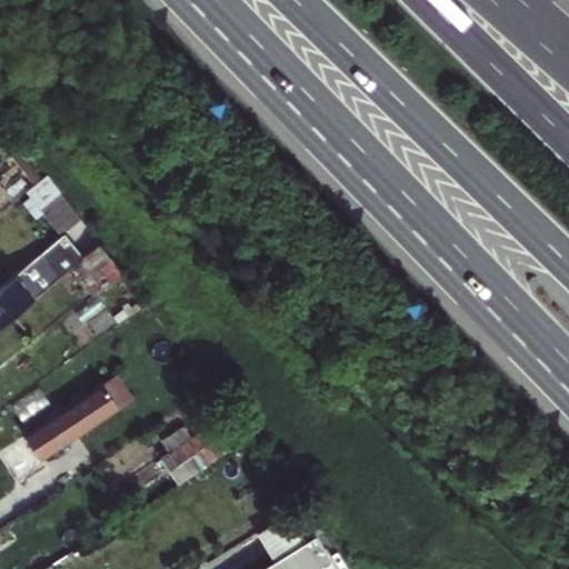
[(47,173),(23,192),(58,233),(80,215),(47,173)]
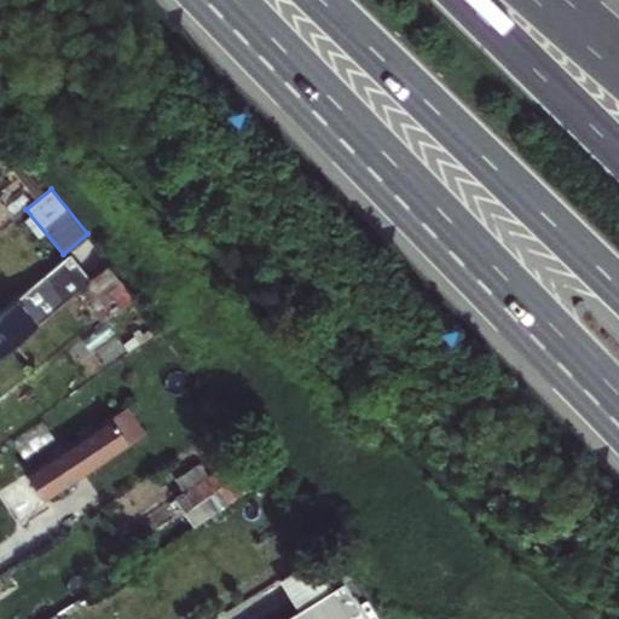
[(126,317),(140,306),(136,301),(115,273),(97,289),(121,320),(126,317)]
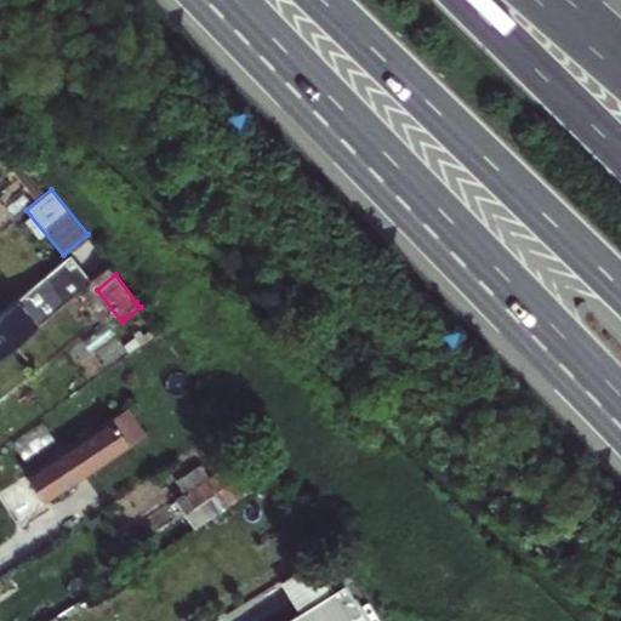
[(61,277),(0,328),(0,365),(1,368),(83,301),(61,277)]
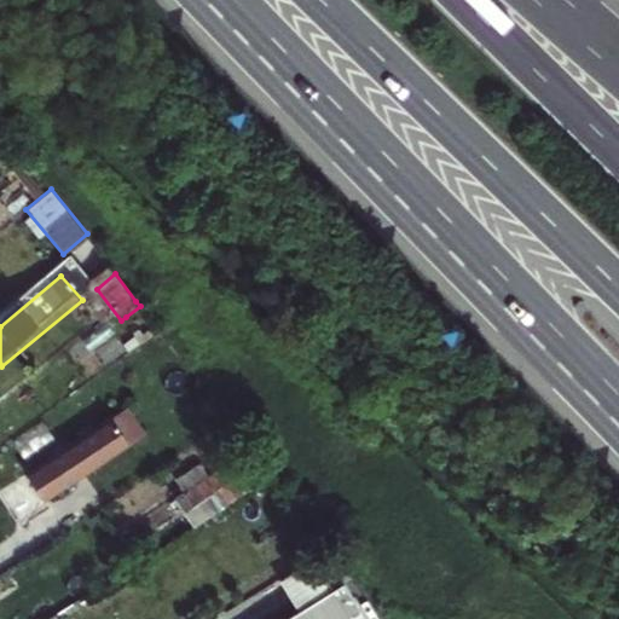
[(126,409),(27,478),(45,504),(145,435),(126,409)]
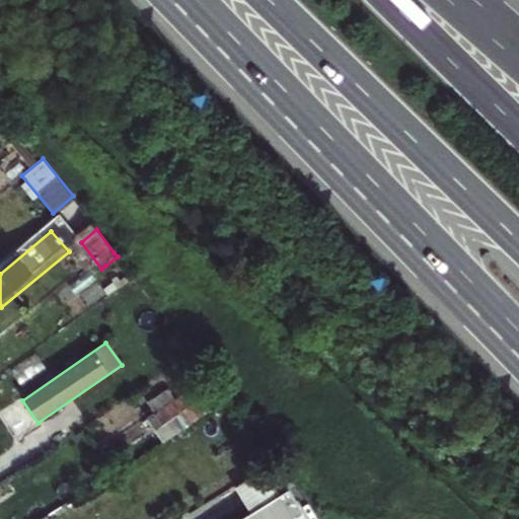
[(195,428),(231,404),(213,381),(172,408),(175,414),(180,410),(184,417),(187,415),(195,428)]
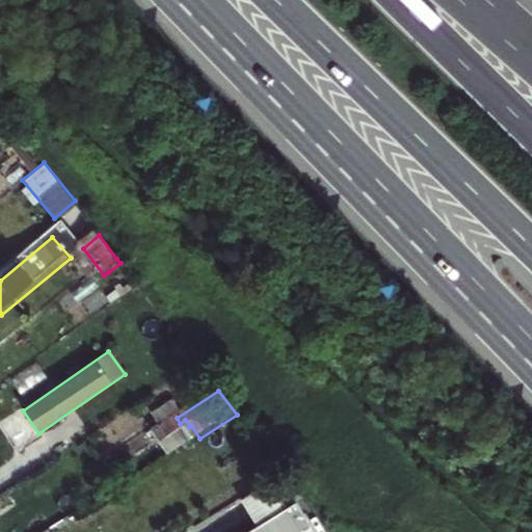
[(249,491),(266,521),(288,507),(270,479),(249,491)]
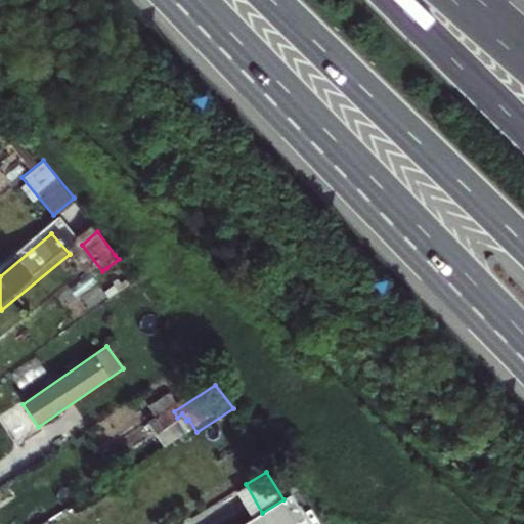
[(243,523),(310,523),(291,493),(284,499),(262,513),(243,523)]
